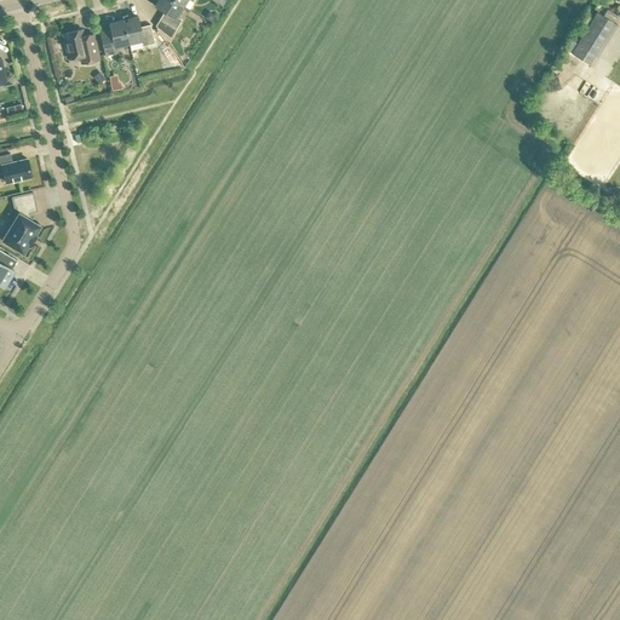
[(172,0),(156,0),(154,6),(164,12),(155,26),(170,39),(181,22),(176,18),(183,6),(172,0)]
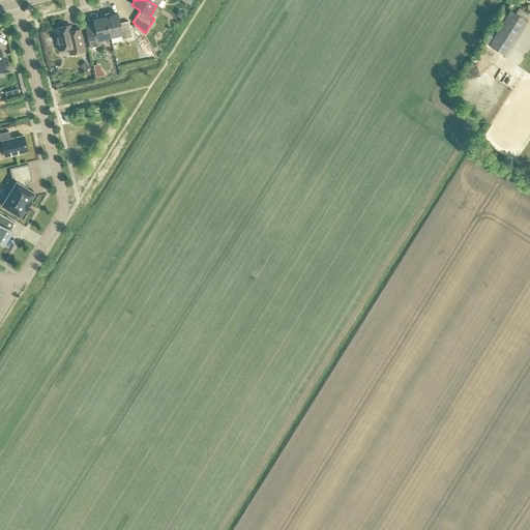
[(505,56),(527,21),(509,10),(493,37),(489,45),(505,56)]
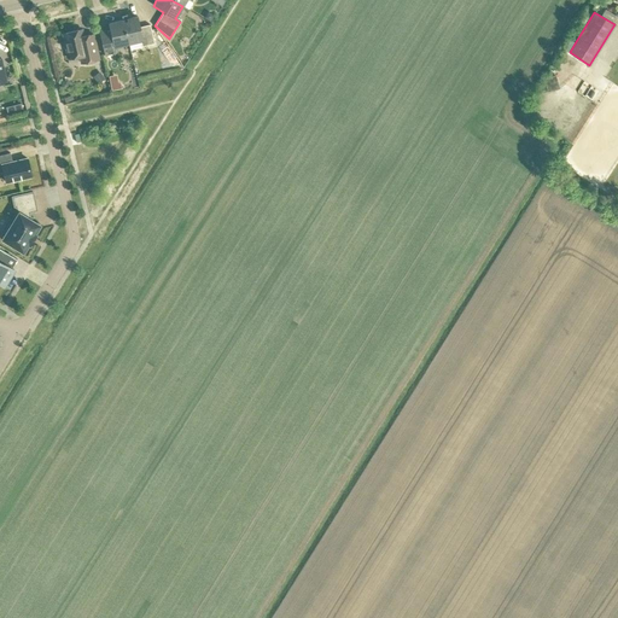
[(122,19),(128,44),(143,40),(144,46),(153,44),(150,24),(139,27),(136,16),(127,18),(126,15),(121,16),(122,19)]
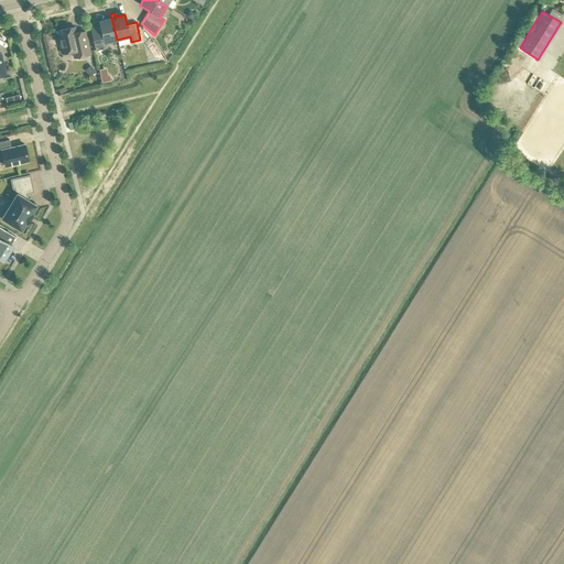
[(104,43),(117,40),(111,18),(98,21),(99,23),(89,25),(95,51),(105,47),(104,43)]
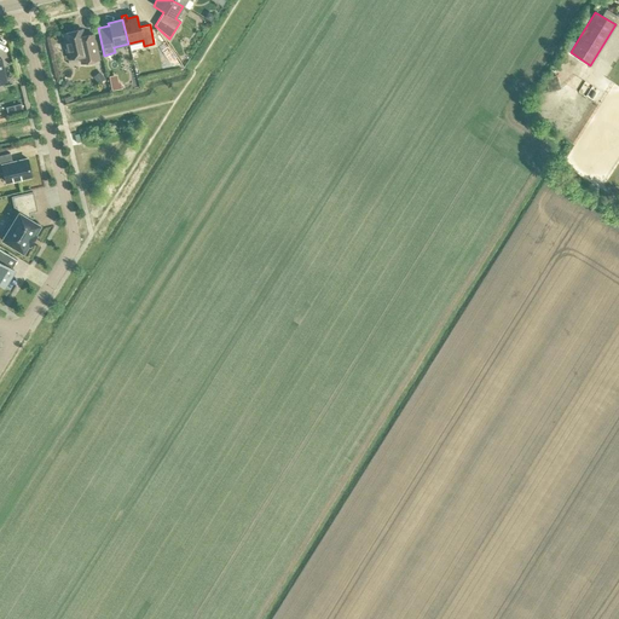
[(84,36),(81,29),(63,34),(68,58),(80,56),(81,63),(98,59),(92,35),(84,36)]
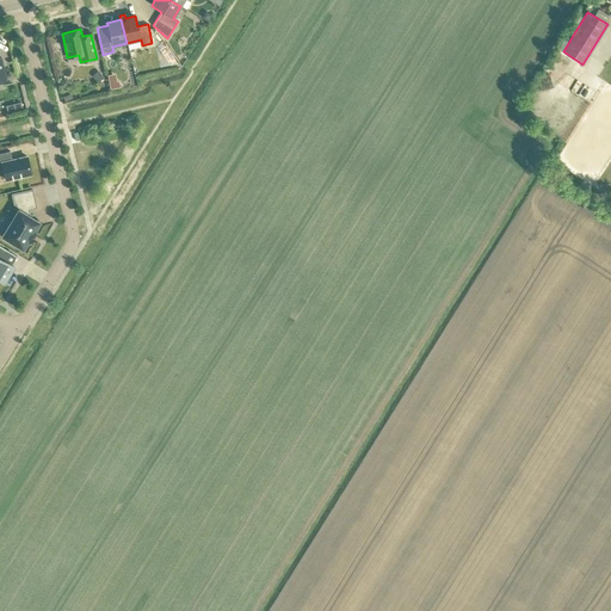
[(563,51),(568,43),(562,39),(557,49),(563,53),(563,51)]
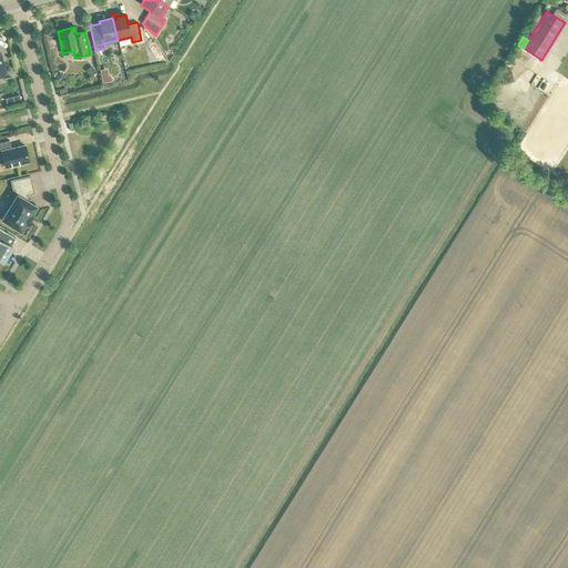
[(89,77),(95,72),(92,68),(85,72),(89,77)]
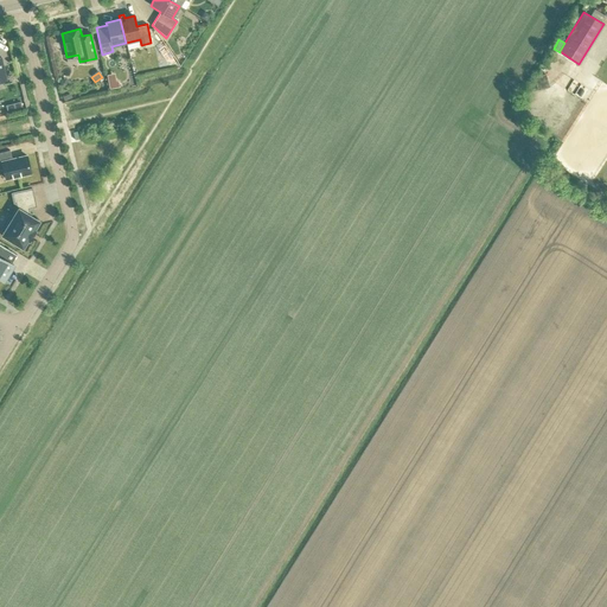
[(538,90),(550,87),(548,74),(536,77),(538,90)]
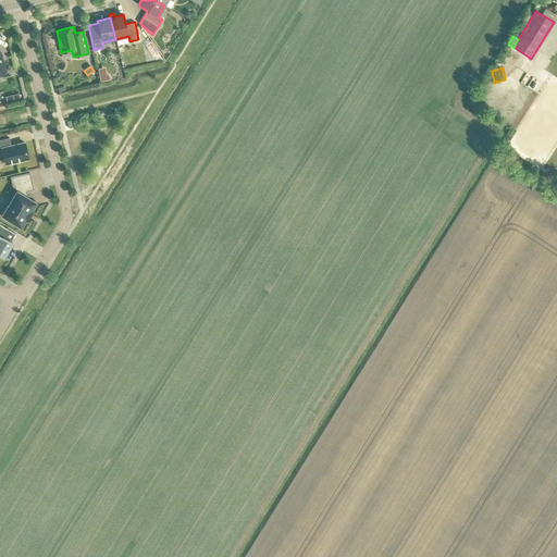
[(11,146),(9,137),(0,139),(0,155),(2,155),(4,164),(28,159),(24,143),(11,146)]
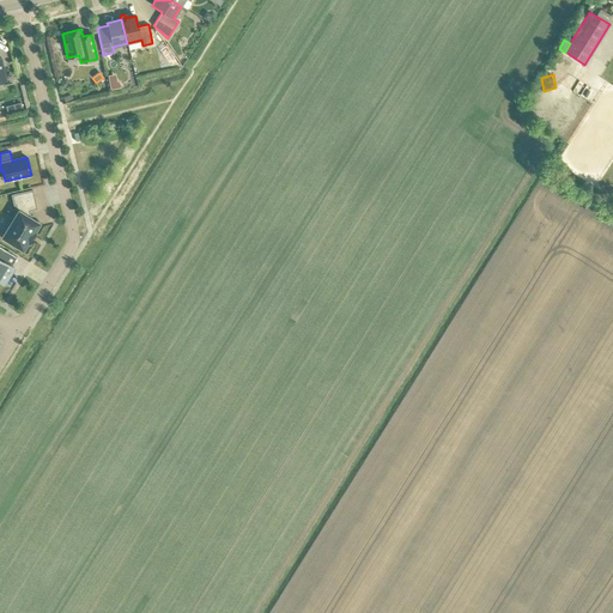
[(18,211),(18,212),(13,219),(8,217),(0,230),(5,232),(2,237),(22,250),(28,241),(29,242),(35,234),(34,232),(38,224),(30,218),(28,210),(36,208),(31,190),(12,195),(13,205),(17,204),(18,211)]
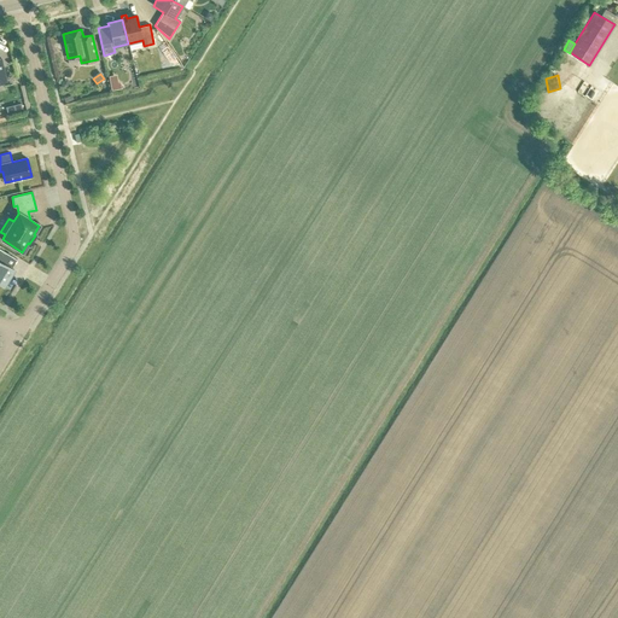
[(0,284),(3,286),(13,269),(11,268),(4,264),(10,255),(0,249),(0,284)]
